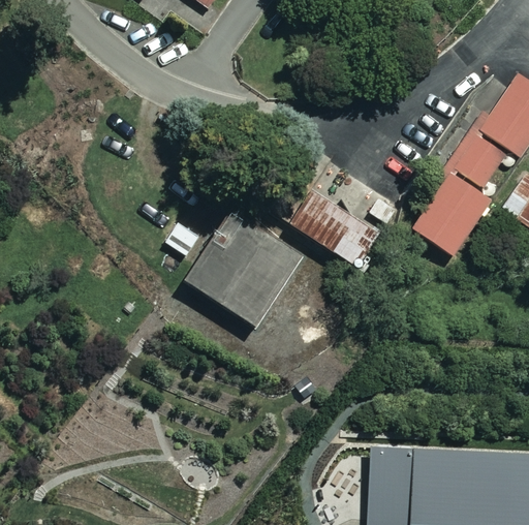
[(196,0),(209,9),(215,0),(196,0)]
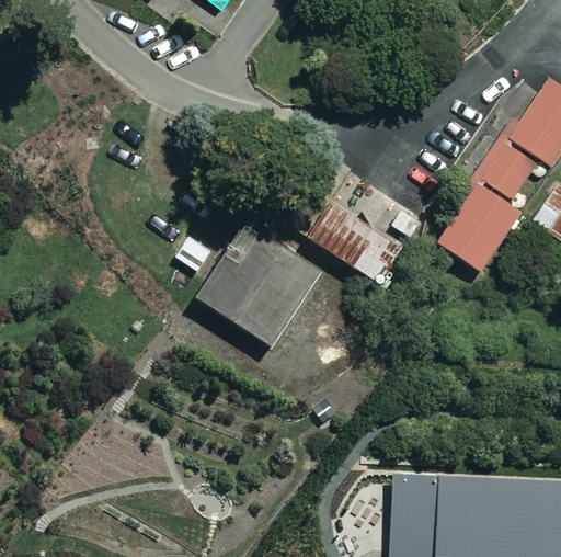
[(560,149),(560,90),(544,79),(507,134),(503,131),(472,178),(478,182),(437,243),(479,272),(518,212),(507,204),(538,158),(550,166),(560,149)]
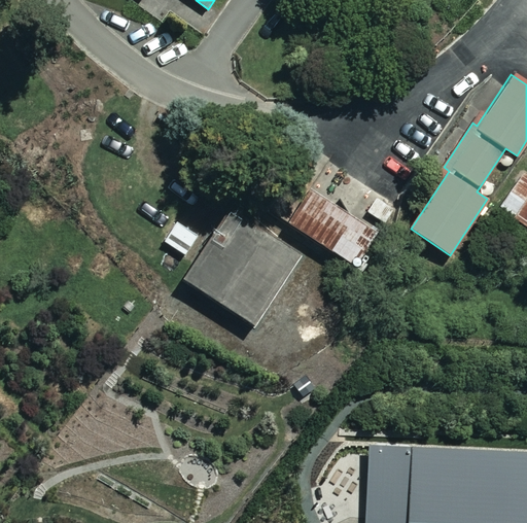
[(526,171),(503,205),(526,220),(526,171)]
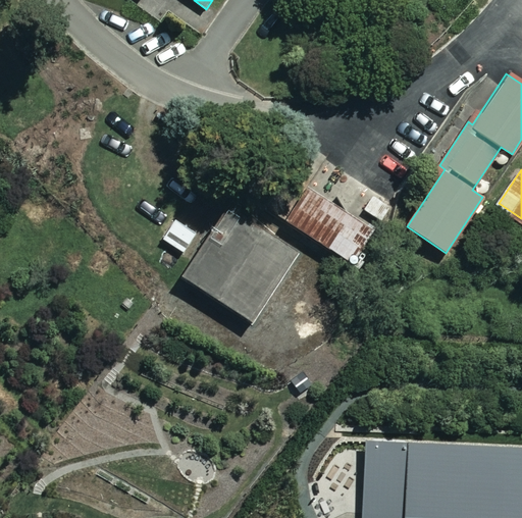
[(372,231),(305,189),(284,220),(353,263),(372,231)]
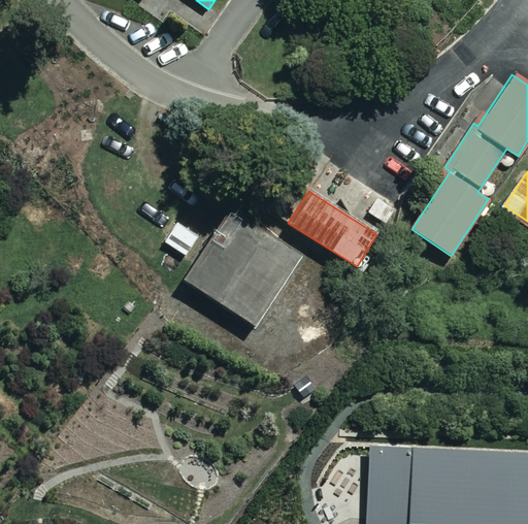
[(298,257),(227,211),(184,281),(254,326),(298,257)]
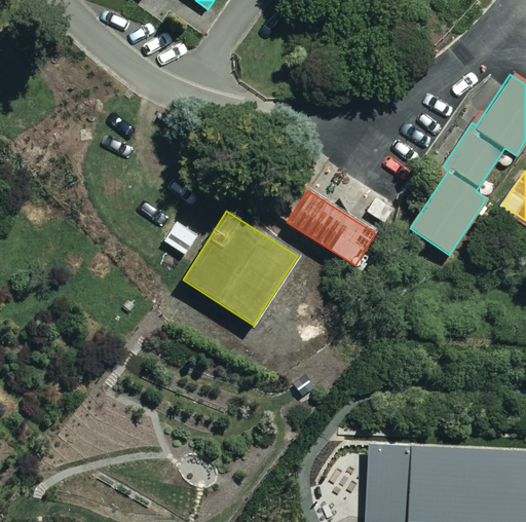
[(164,238),(185,252),(198,232),(185,224),(177,219),(164,238)]
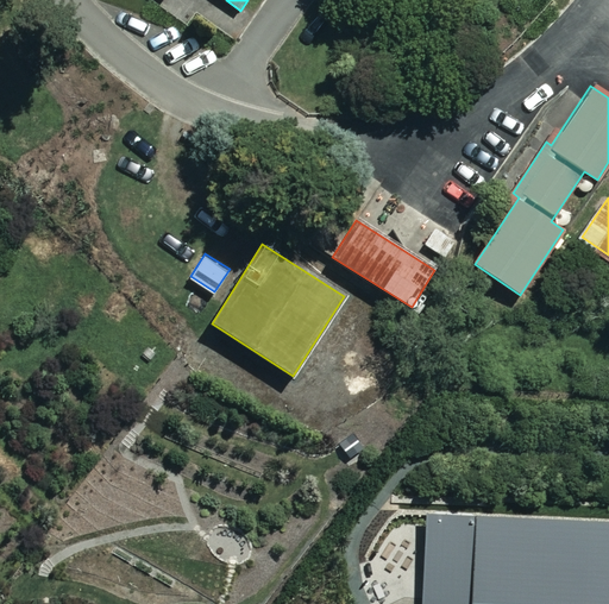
[(608,603),(608,518),(427,510),(422,603),(608,603)]
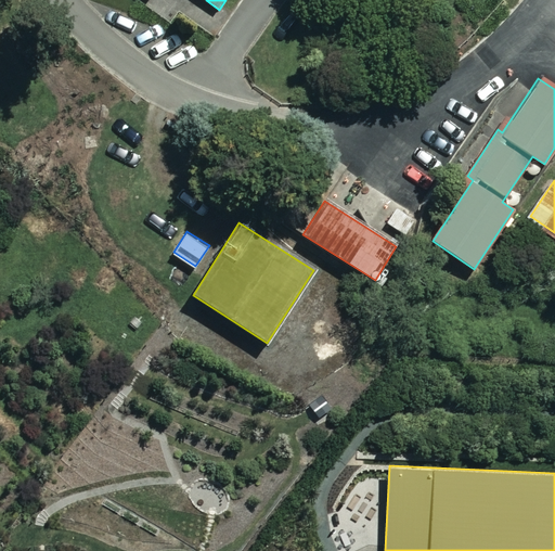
All buildings are outlined.
